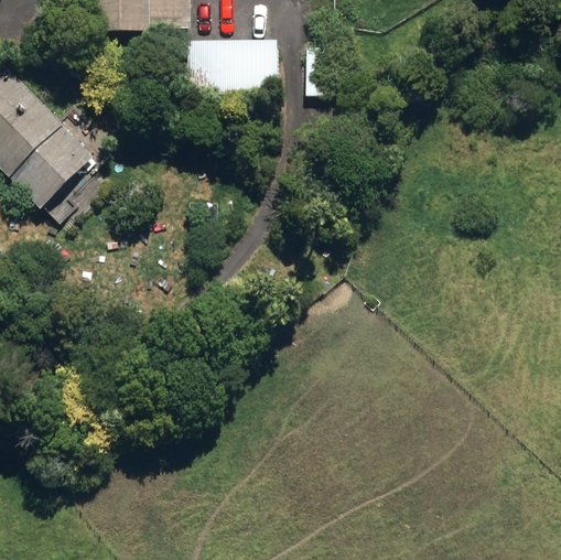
[(92,0),(93,31),(151,30),(151,29),(193,28),(192,0),(92,0)]
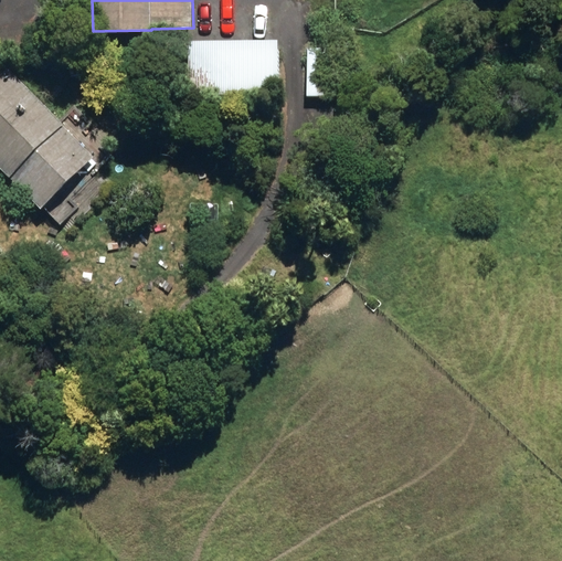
[(188,41),(188,95),(277,94),(277,40),(188,41)]
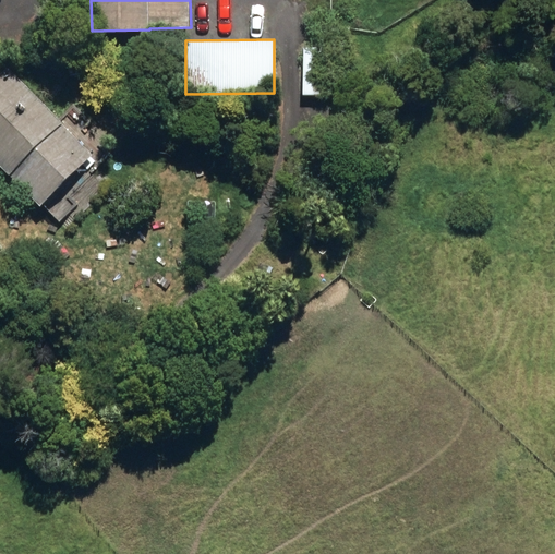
[(330,98),(332,48),(303,48),(303,97),(330,98)]
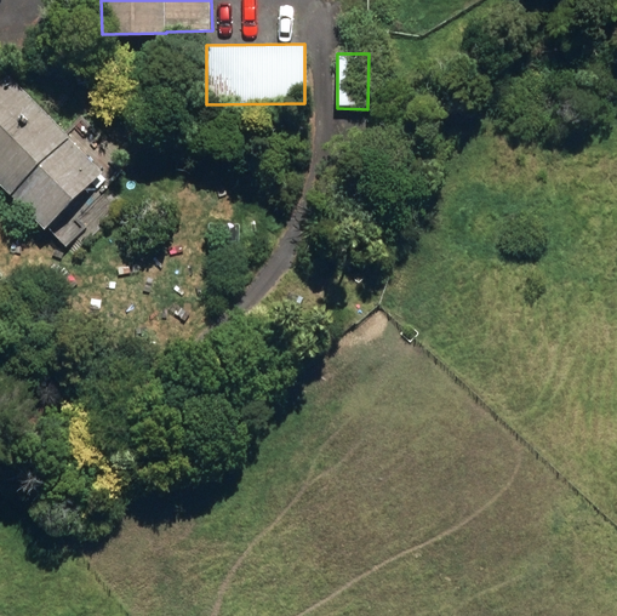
[(0,80),(0,184),(43,228),(102,171),(7,73),(0,80)]
